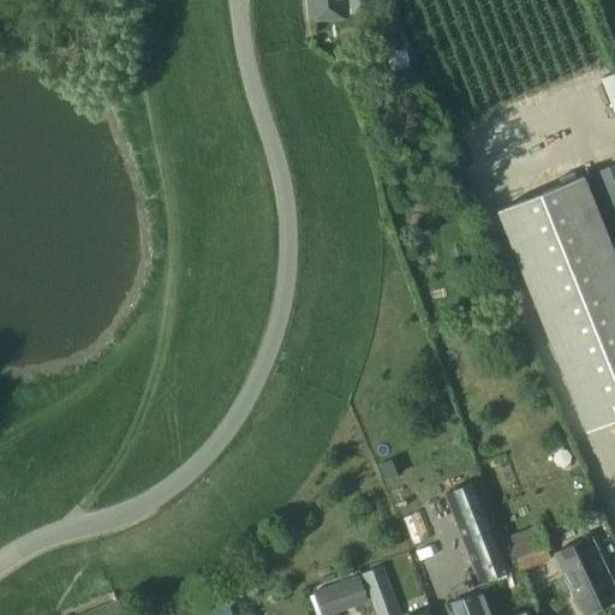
[(309,0),(311,19),(359,15),(357,0),(309,0)]
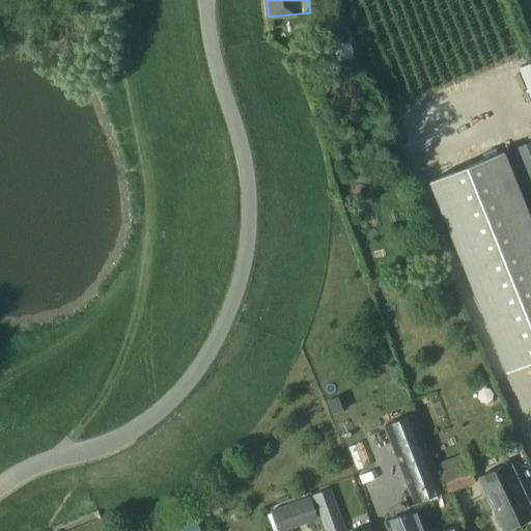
[(330,28),(344,27),(343,12),(329,15),(330,28)]
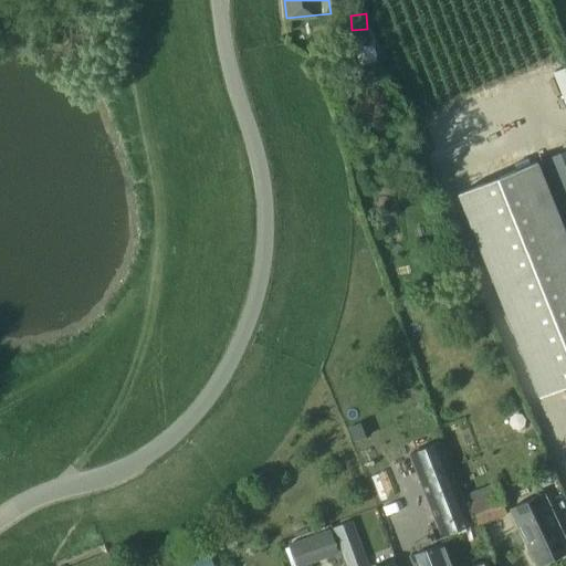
[(565,77),(556,82),(565,107),(565,77)]
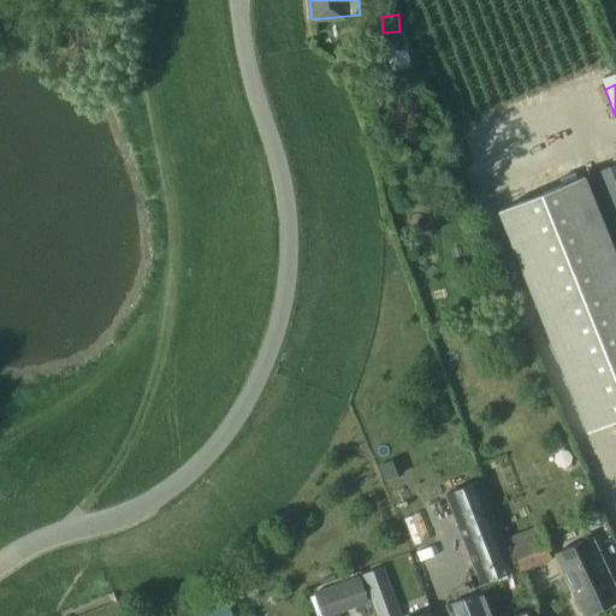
[(615,164),(498,211),(587,432),(608,425),(614,422),(615,428),(615,164)]
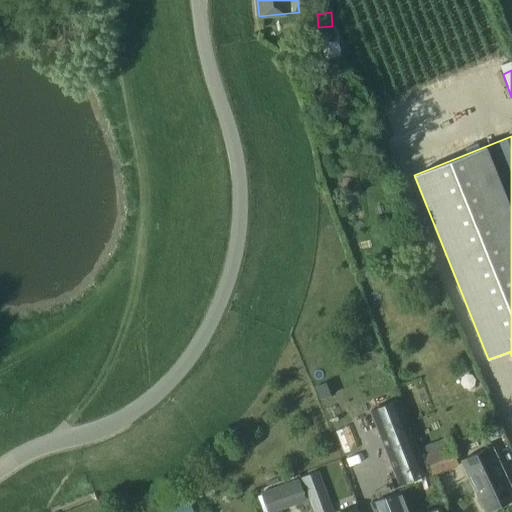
[(398,400),(371,410),(395,470),(421,460),(398,400)]
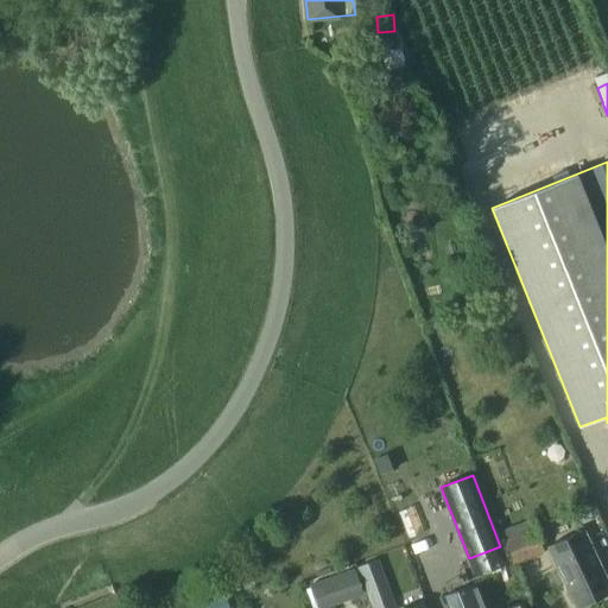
[(499,531),(513,565),(546,552),(542,542),(544,540),(534,517),(499,531)]
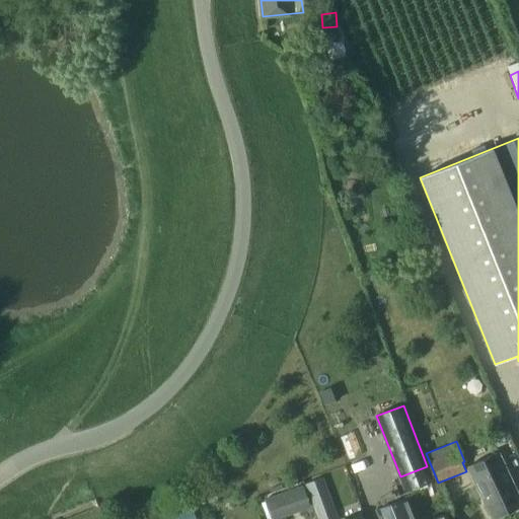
[(518,506),(518,496),(499,452),(468,466),(493,518),(518,506)]
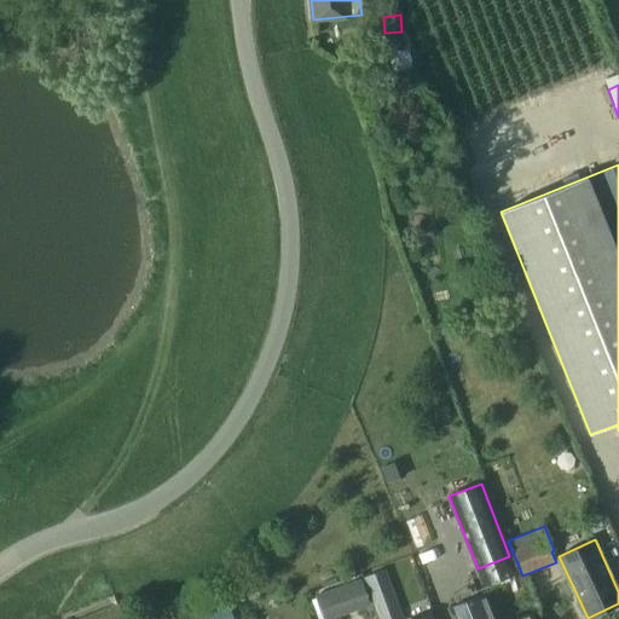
[(364,578),(374,603),(395,595),(386,570),(364,578)]
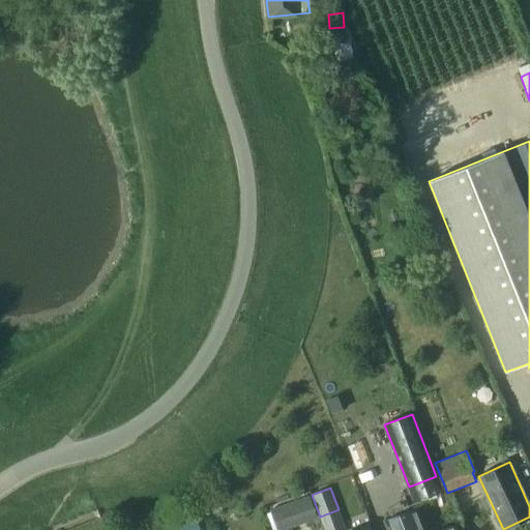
[(284,529),(318,520),(311,497),(271,508),(277,529),(284,529)]
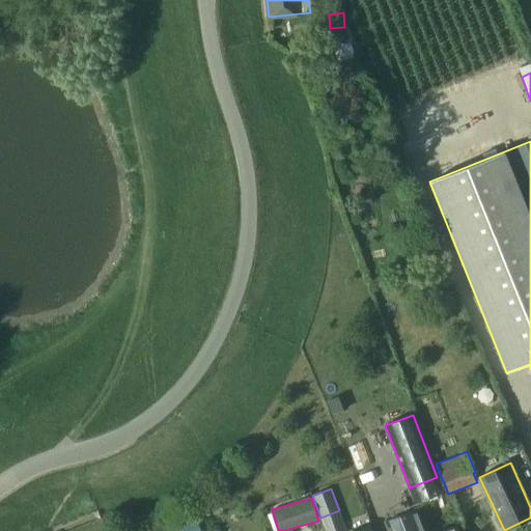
[(447,530),(422,530),(415,509),(386,522),(389,530),(457,530),(456,528),(447,530)]
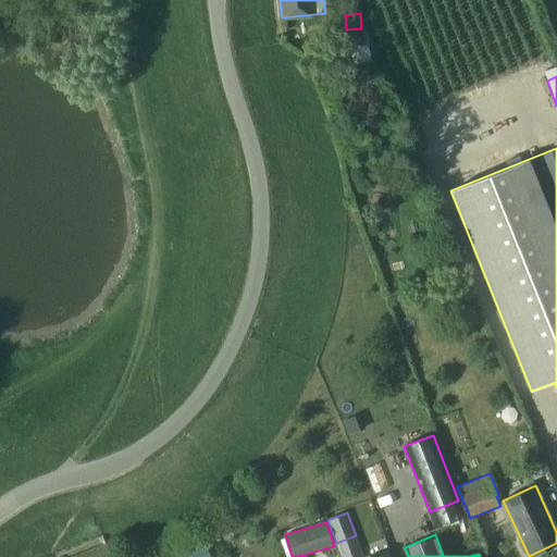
[(111,556),(107,544),(72,556),(111,556)]
